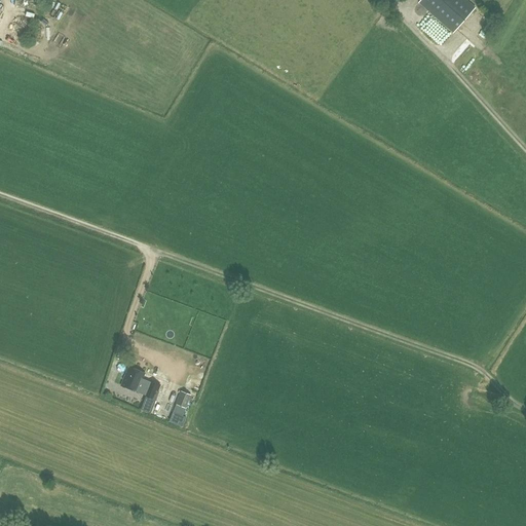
[(453,33),(476,7),(466,0),(419,0),(418,2),(453,33)]
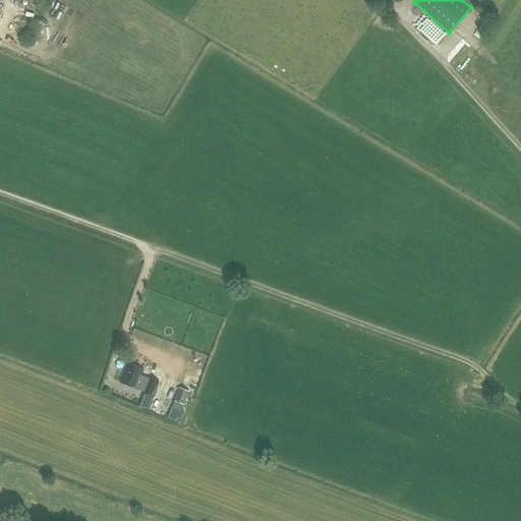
[(432,43),(443,32),(431,21),(421,33),(432,43)]
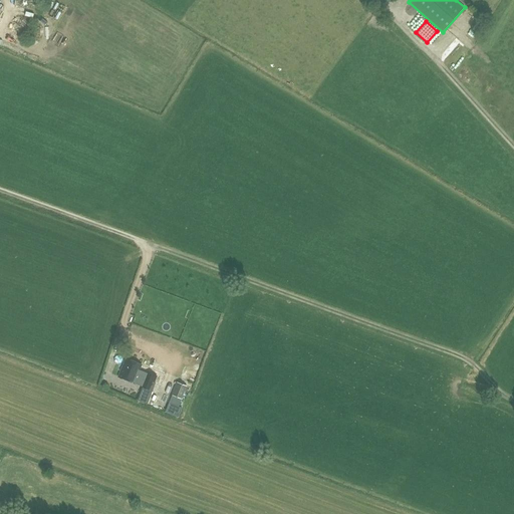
[(468,63),(455,51),(449,58),(462,69),(468,63)]
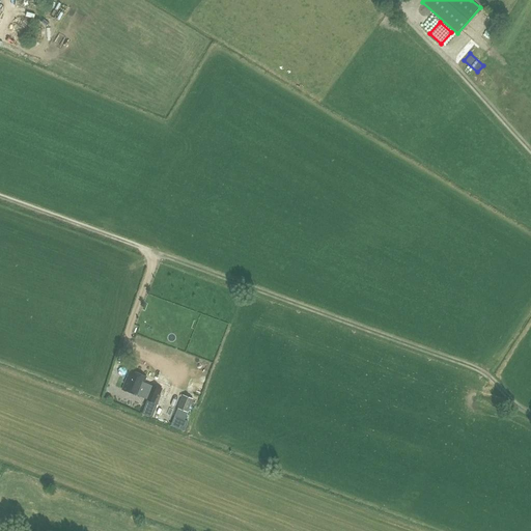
[(145,376),(129,370),(121,389),(137,396),(145,376)]
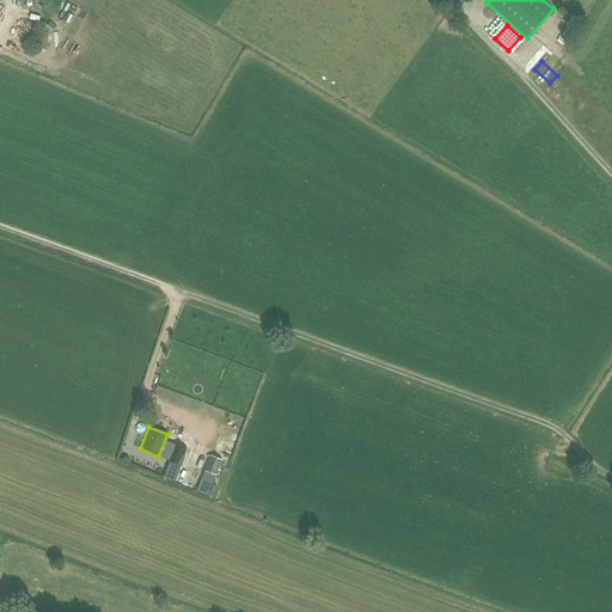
[(175,445),(169,460),(163,476),(175,481),(185,456),(183,454),(185,448),(175,445)]
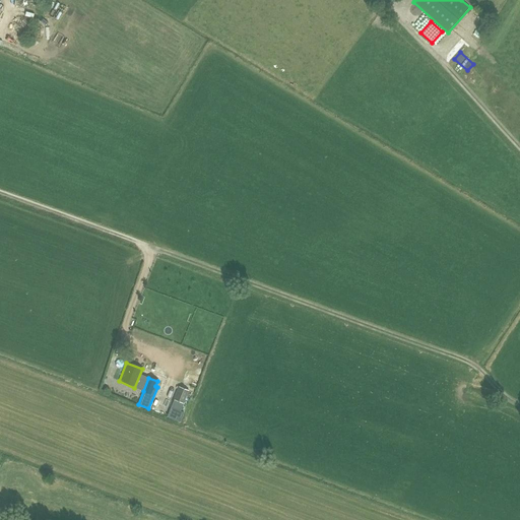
[(179,386),(174,399),(184,403),(189,390),(179,386)]
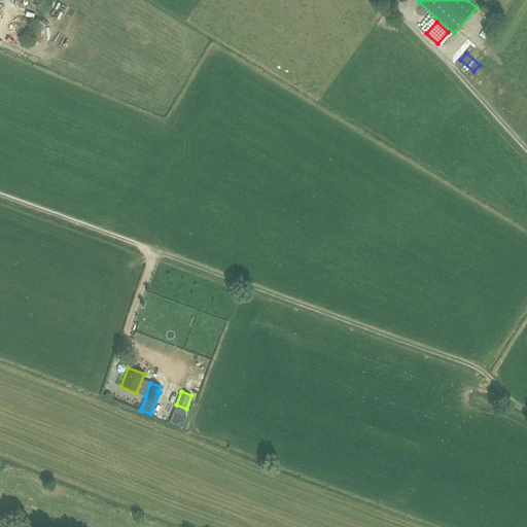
[(167,399),(163,410),(169,412),(172,401),(167,399)]
